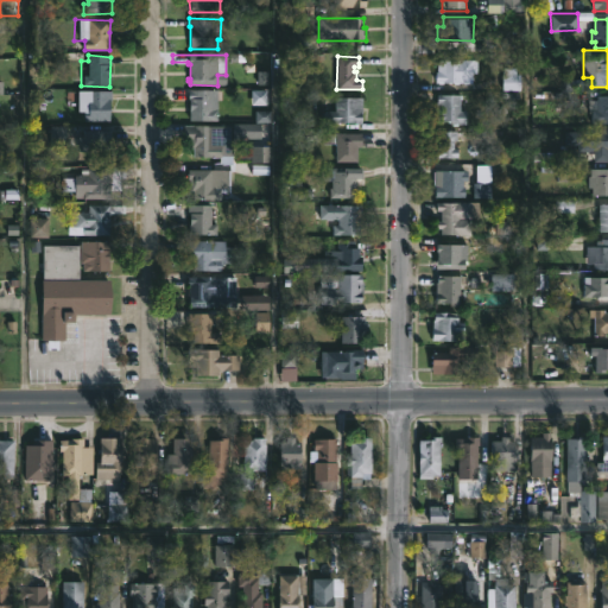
[(477,61),(477,74),(474,74),(474,84),(436,83),(438,61),(477,61)]
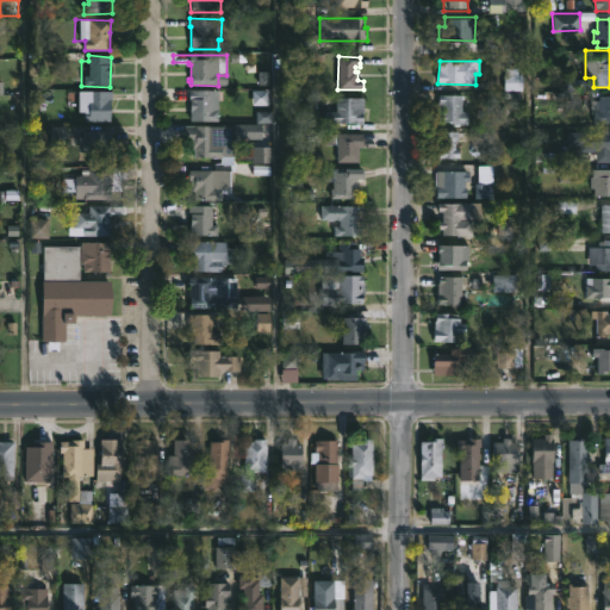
[(505,72),(505,92),(522,92),(522,72),(505,72)]
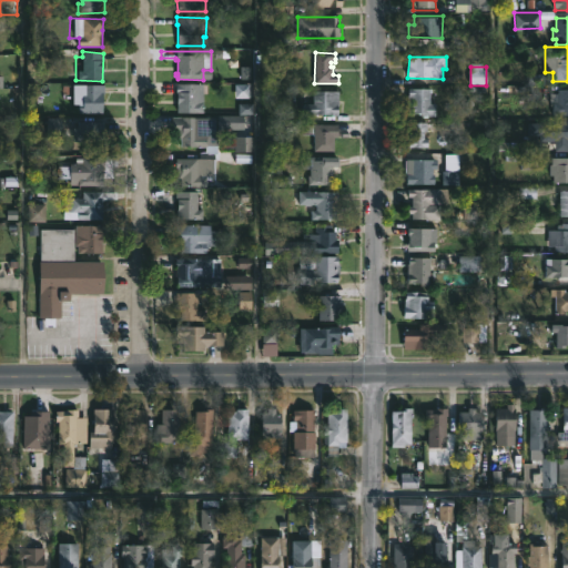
[(102,103),(102,112),(78,112),(78,103),(72,103),(73,83),(102,83),(102,103)]
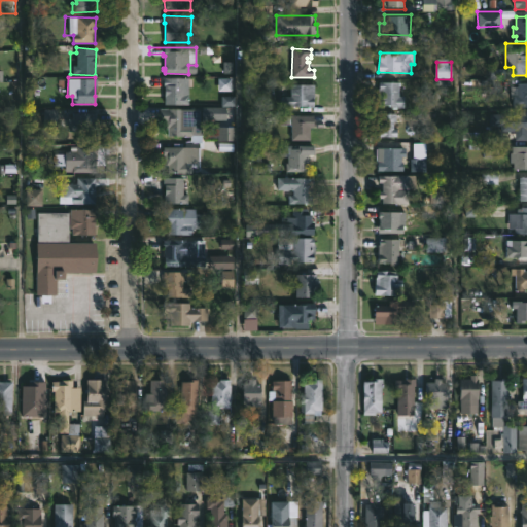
[(188,77),(188,103),(164,103),(163,77),(188,77)]
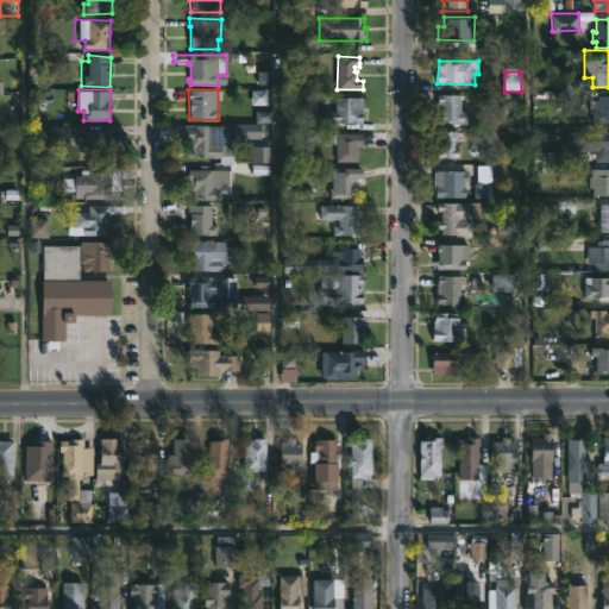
[(463,94),(460,110),(468,111),(466,124),(438,124),(438,94),(463,94)]
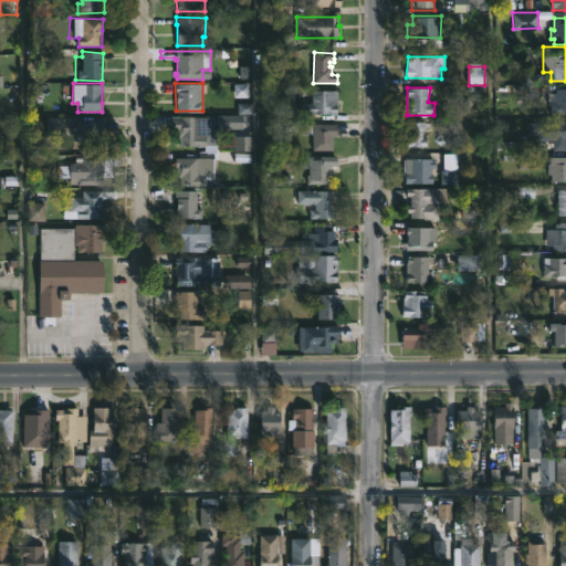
[(565,114),(549,114),(551,102),(553,102),(554,87),(565,87),(565,114)]
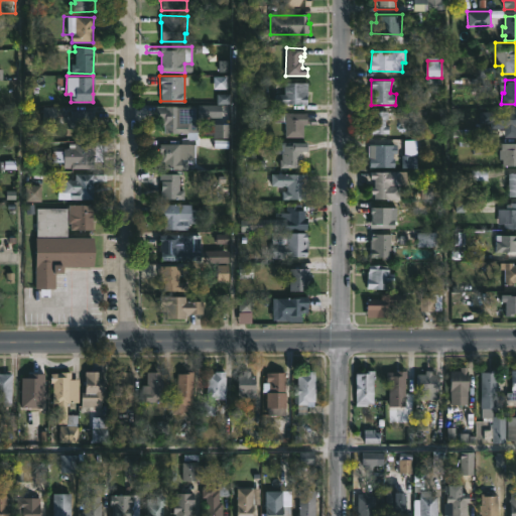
[(307,104),(275,103),(275,94),(284,94),(284,82),(307,82),(307,104)]
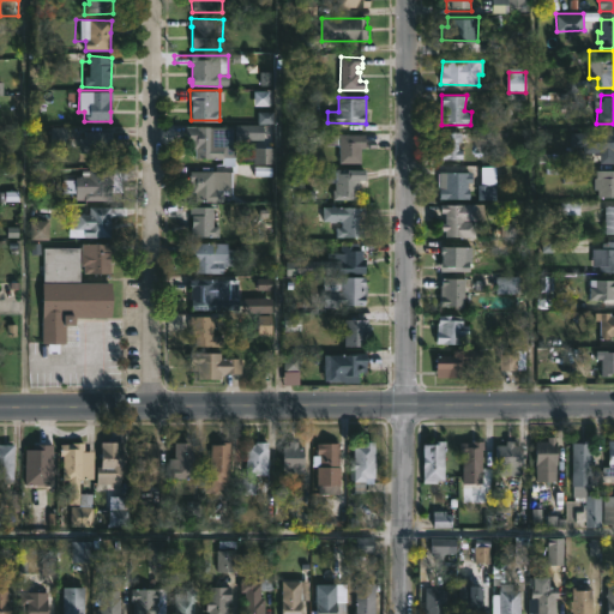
[(236,139),(234,163),(222,162),(222,160),(194,158),(194,150),(190,150),(190,144),(186,144),(186,127),(270,127),(270,136),(236,136),(236,139)]
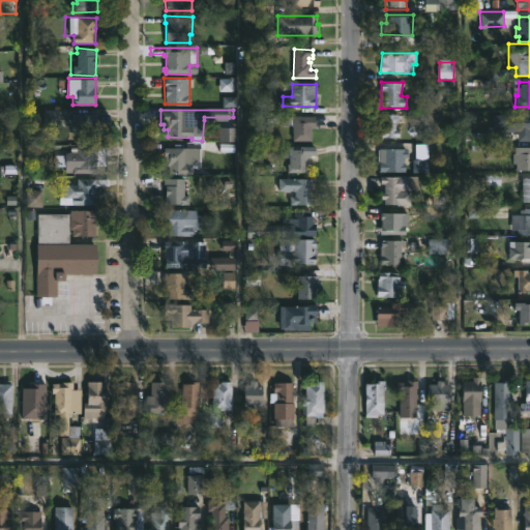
[(529,130),(517,130),(517,112),(529,112),(529,130)]
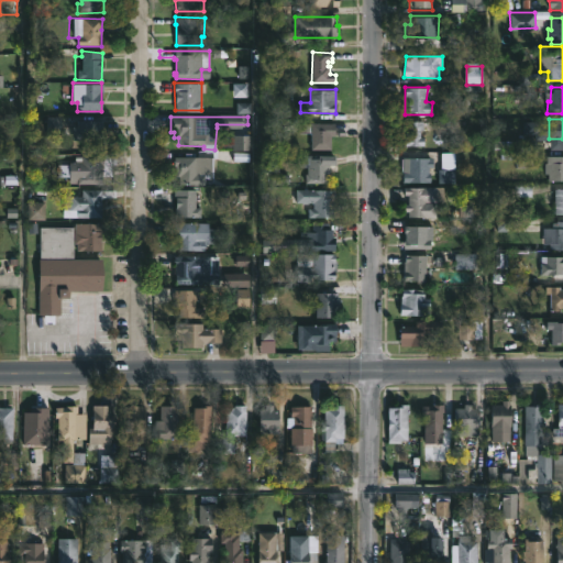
[(48,136),(59,136),(59,120),(48,120),(48,136)]
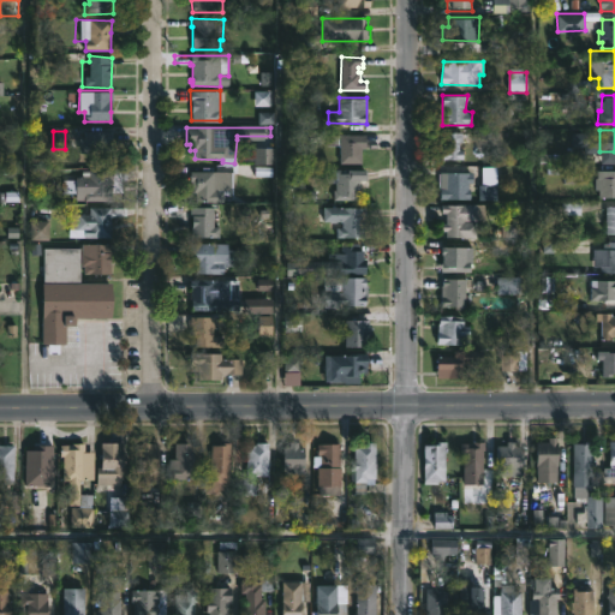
[(96,153),(78,153),(79,137),(83,137),(83,131),(112,131),(112,150),(96,150),(96,153)]
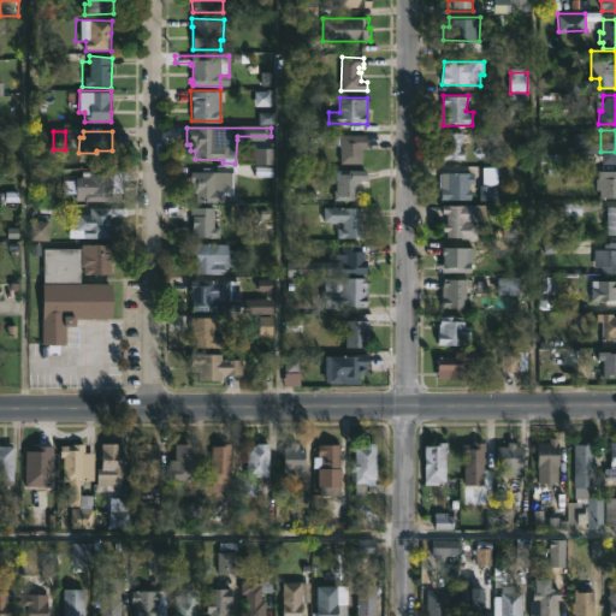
[(460,142),(460,149),(465,150),(465,159),(442,159),(443,150),(444,150),(444,146),(446,146),(446,132),(462,132),(462,142),(460,142)]
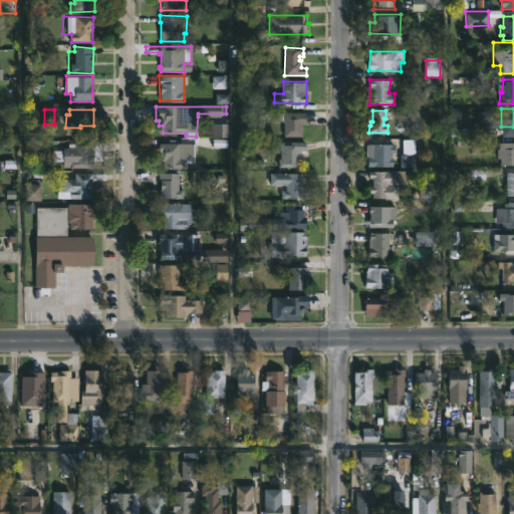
[(305,112),(305,124),(302,124),(302,137),(284,137),(284,122),(273,122),(273,112),(305,112)]
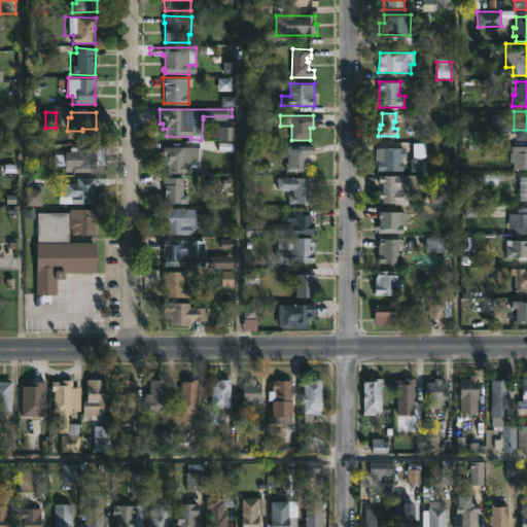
[(218,142),(235,142),(235,130),(218,130),(218,142)]
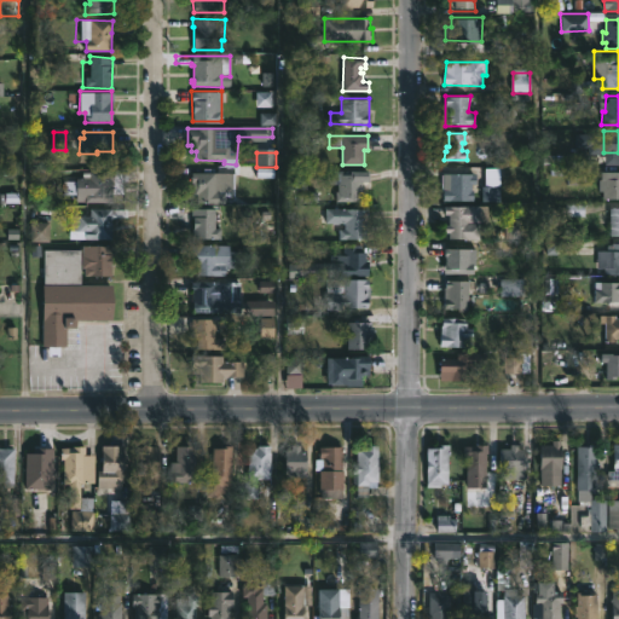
[(232,173),(231,203),(197,203),(197,194),(194,194),(194,183),(190,183),(191,172),(217,172),(217,165),(232,165),(232,173)]
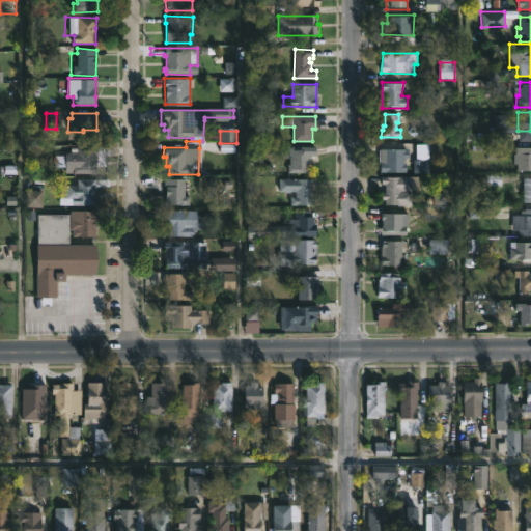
[(106,163),(106,167),(95,167),(95,173),(65,172),(65,166),(54,166),(54,155),(77,152),(77,146),(96,146),(96,144),(109,144),(109,155),(106,155),(106,163)]
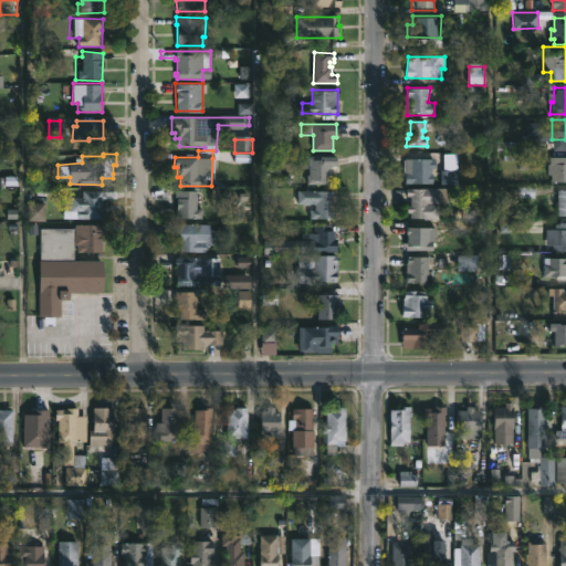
[(565,156),(565,181),(551,181),(551,174),(547,174),(547,163),(551,164),(551,156),(565,156)]
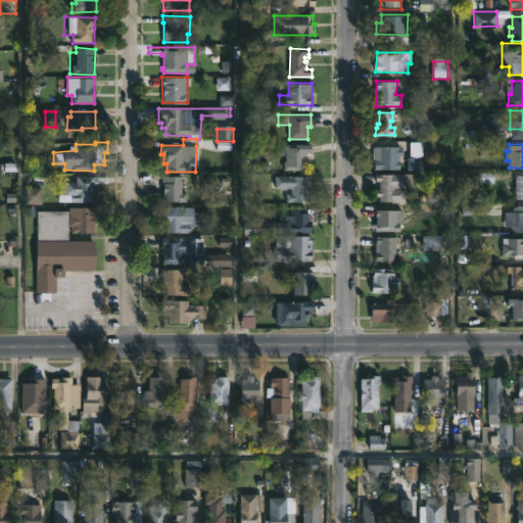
[(313,146),(313,153),(306,153),(305,171),(284,171),(284,162),(286,162),(286,155),(278,155),(279,146),(313,146)]
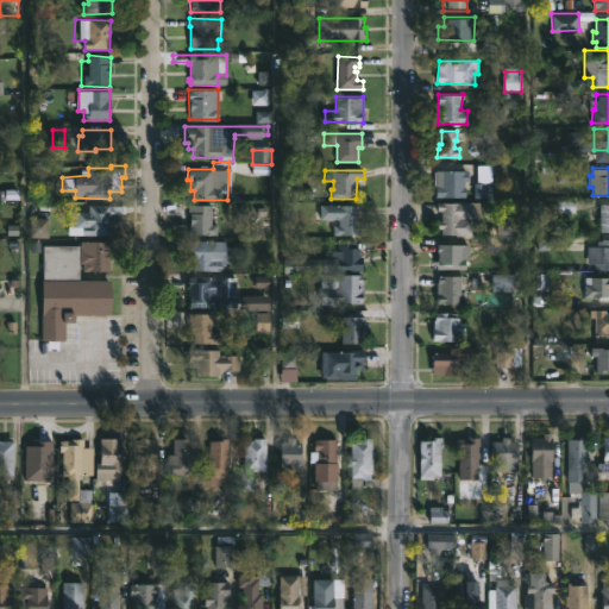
[(466,199),(437,199),(437,171),(469,171),(469,182),(466,182),(466,199)]
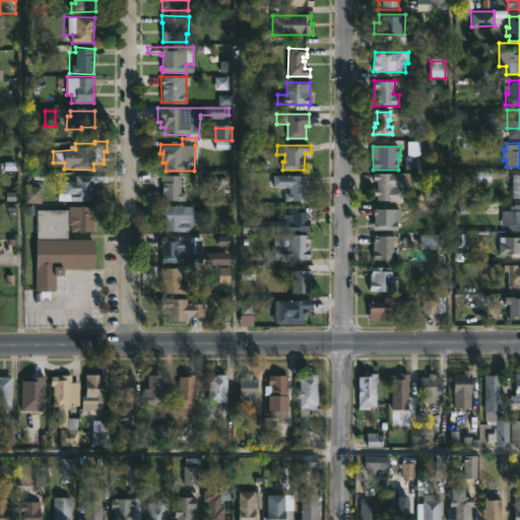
[(403,174),(403,200),(378,200),(378,196),(374,196),(374,189),(378,189),(378,181),(373,180),(373,174),(403,174)]
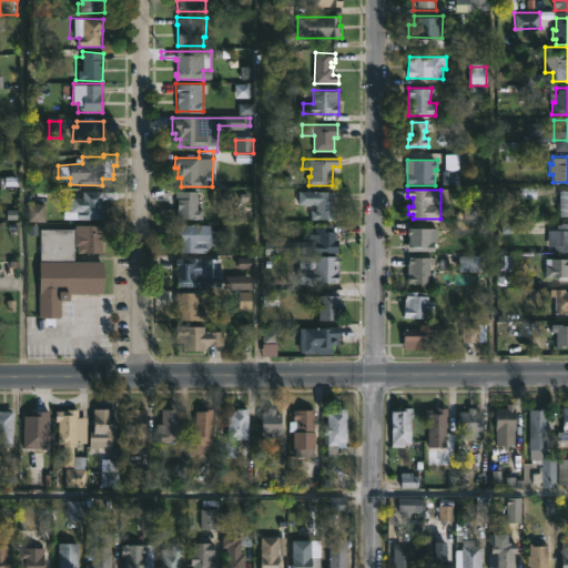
[(103,191),(115,192),(115,199),(103,199),(102,220),(71,220),(71,212),(63,211),(63,196),(82,198),(82,191),(103,191)]
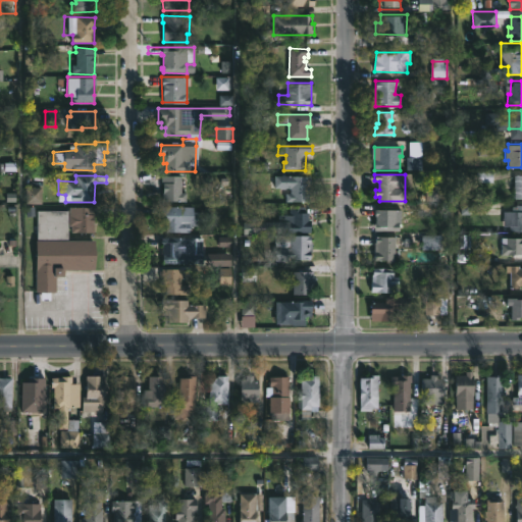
[(181,175),(181,193),(186,193),(186,202),(162,202),(164,183),(161,183),(161,175),(181,175)]
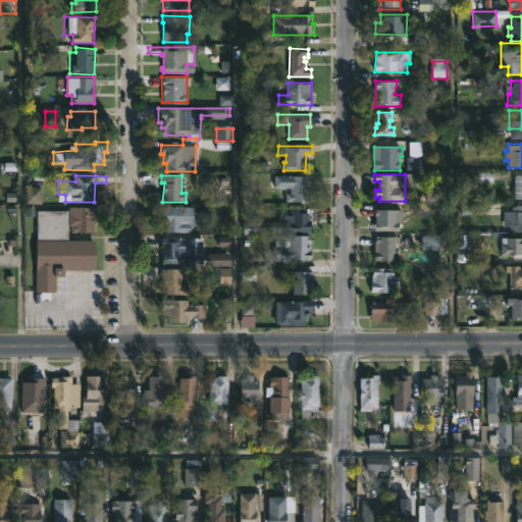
[(310,183),(310,203),(286,202),(286,194),(292,194),(292,189),(286,189),(286,190),(273,188),(273,176),(311,176),(310,183)]
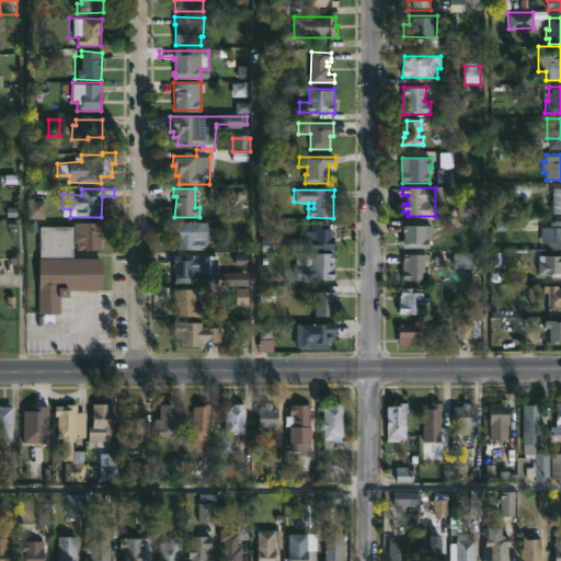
[(560,220),(560,250),(547,250),(547,243),(542,243),(542,227),(549,227),(549,224),(554,220),(560,220)]
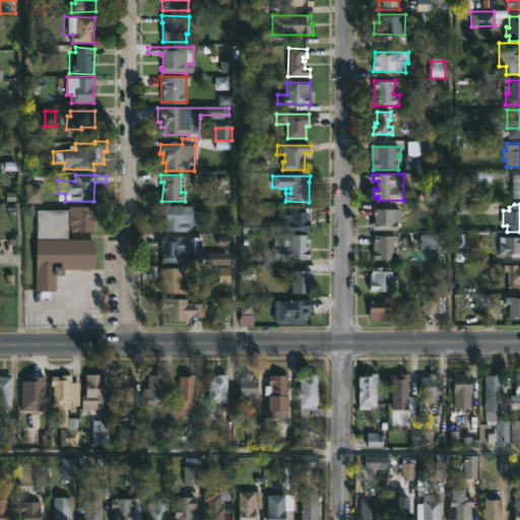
[(204,210),(203,225),(189,225),(188,232),(165,231),(166,223),(160,222),(160,205),(192,206),(192,210),(204,210)]
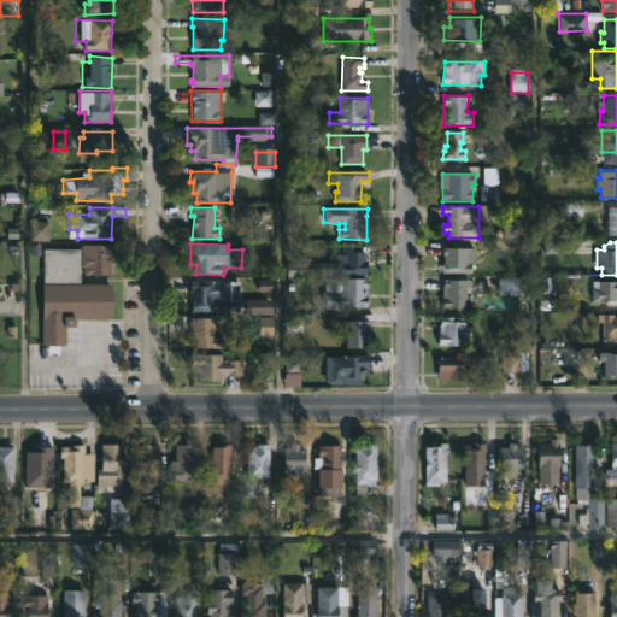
[(111,268),(111,276),(84,276),(84,268),(81,268),(81,285),(112,285),(112,318),(76,317),(76,324),(66,324),(66,345),(60,345),(59,354),(48,354),(48,348),(40,348),(40,344),(42,344),(42,247),(81,248),(81,245),(111,245),(111,268)]
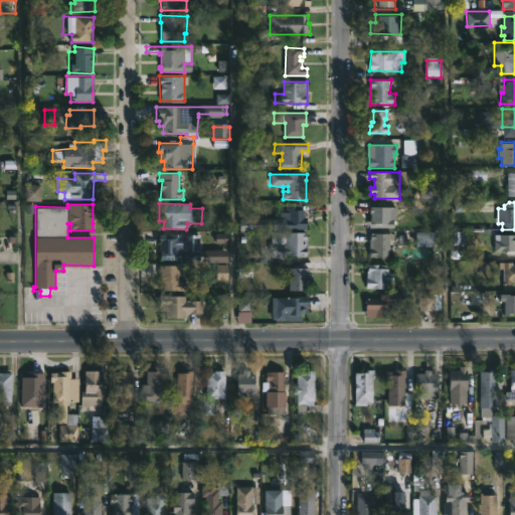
[(301,209),(301,210),(305,210),(305,218),(307,218),(307,230),(284,229),(284,220),(280,220),(280,212),(285,212),(285,204),(301,204),(301,209)]
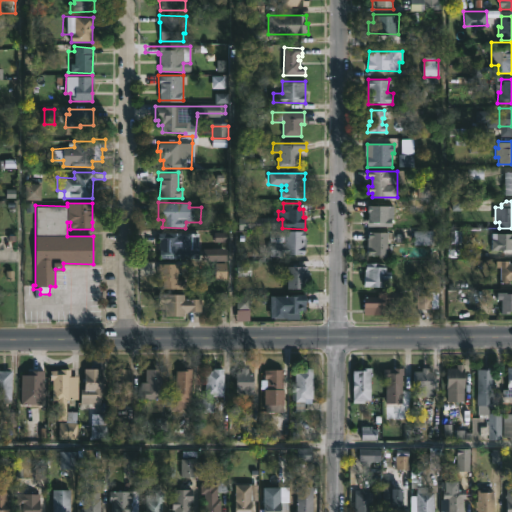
[(392,205),(392,226),(367,225),(367,218),(369,218),(368,205),(392,205)]
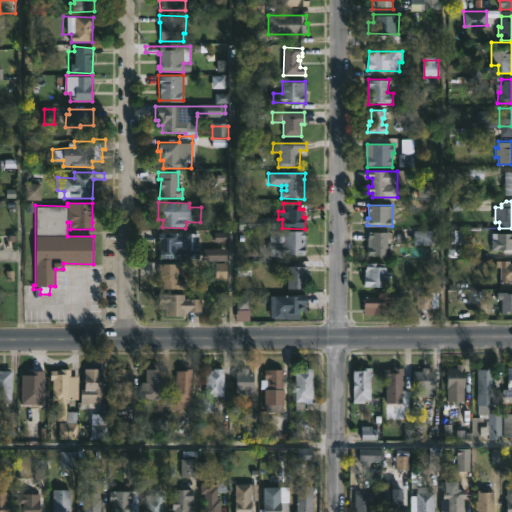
[(306,237),(305,254),(270,255),(270,242),(284,242),(284,230),(305,231),(305,237),(306,237)]
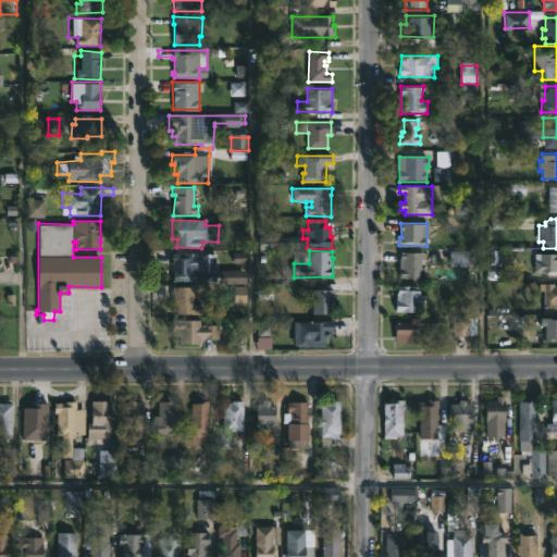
[(421,268),(421,280),(412,280),(412,277),(399,277),(400,251),(428,251),(428,261),(421,261),(421,268)]
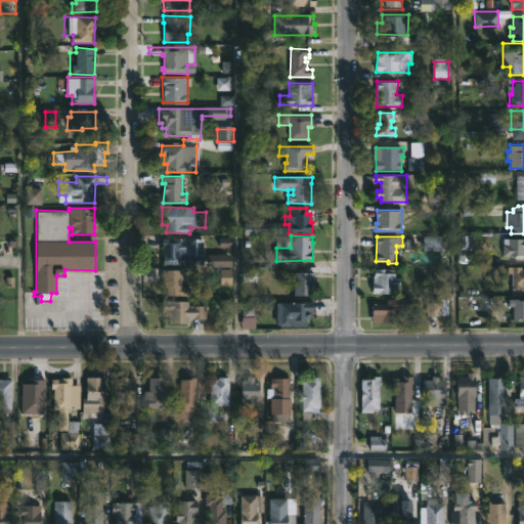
[(197,237),(197,256),(181,256),(181,264),(163,264),(162,237),(197,237)]
